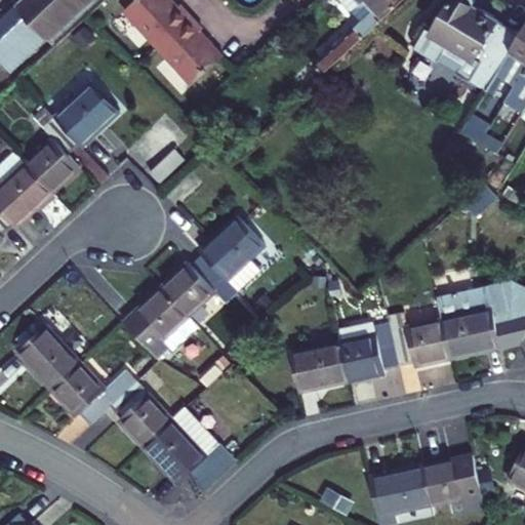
[(90,0),(23,0),(0,22),(0,61),(11,74),(90,0)]
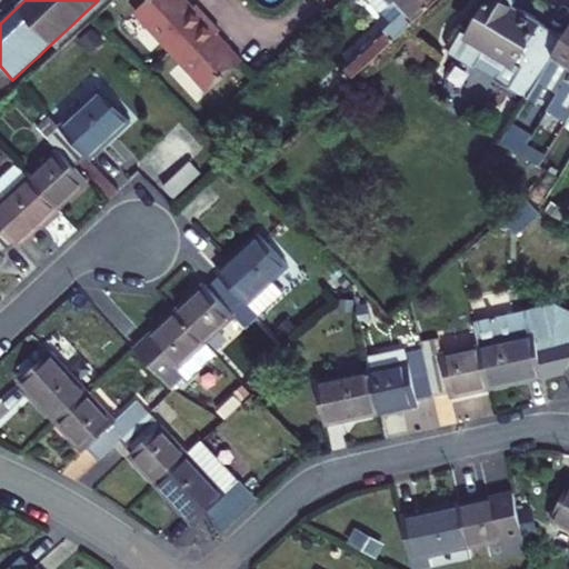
[(181,0),(145,0),(132,12),(169,52),(169,53),(205,20),(193,7),(190,9),(181,0)]
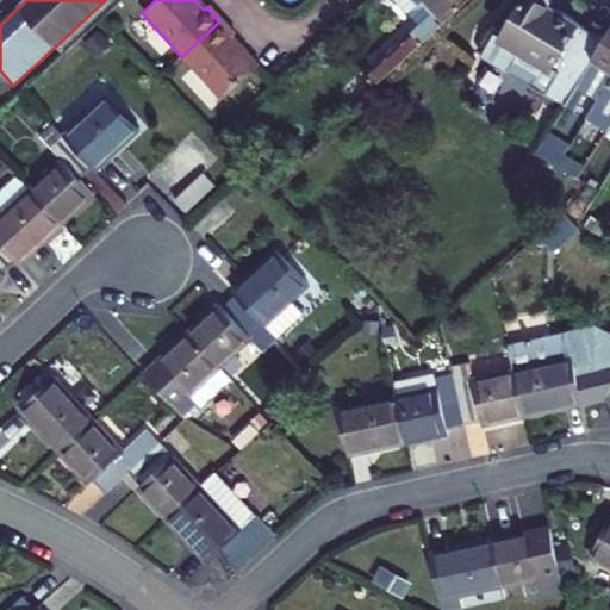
[(350,109),(423,43),(470,0),(390,0),(417,29),(342,98),(350,109)]
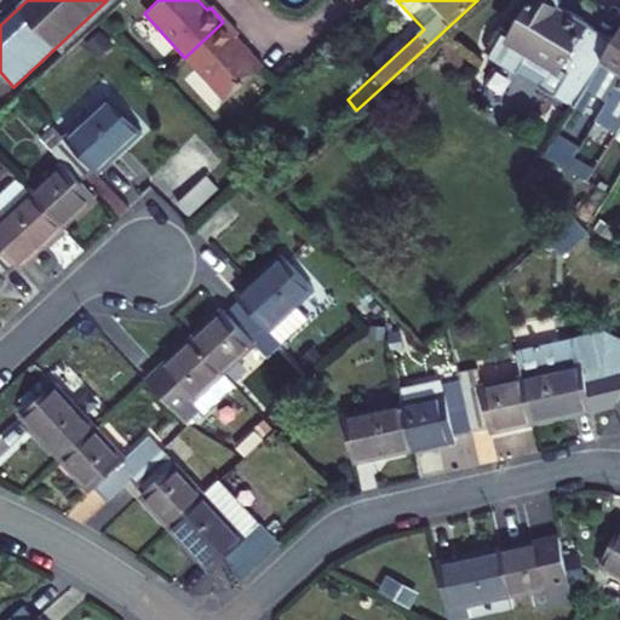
[(573,109),(577,103),(615,42),(558,9),(561,4),(560,0),(533,0),(509,40),(503,36),(491,58),(516,75),(529,55),(555,69),(541,90),(573,109)]
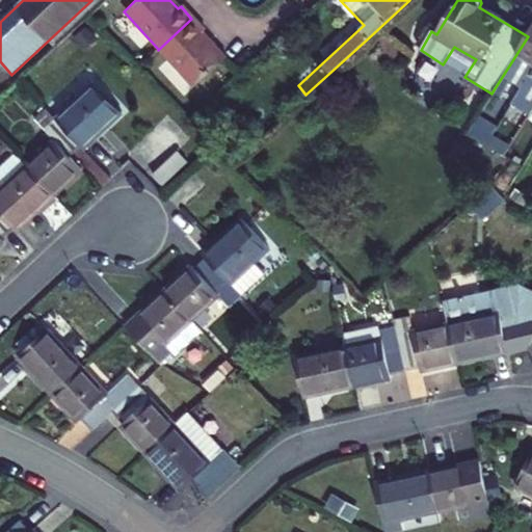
[(203,31),(191,19),(158,50),(191,87),(222,59),(214,50),(200,33),(203,31)]
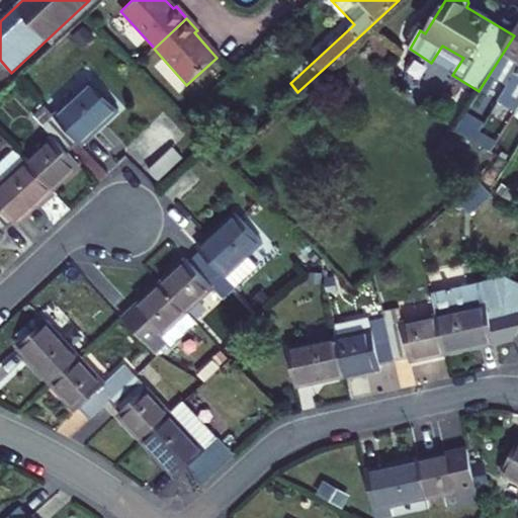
[(507,85),(517,67),(517,27),(514,35),(482,86),(489,90),(496,79),(507,85)]
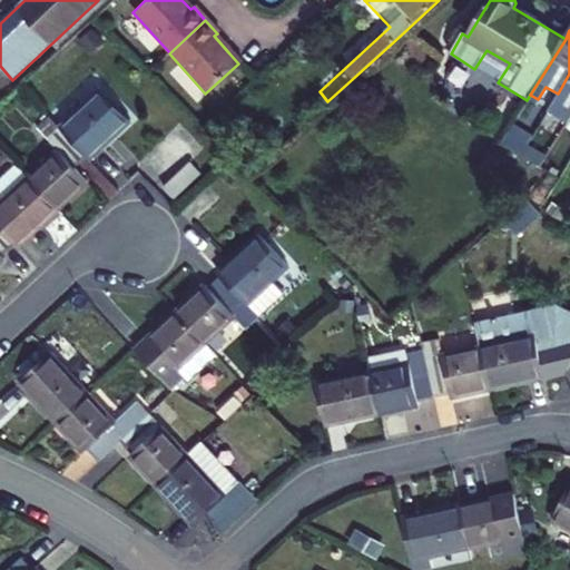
[(569,116),(569,74),(558,94),(548,110),(567,123),(569,118),(569,116)]
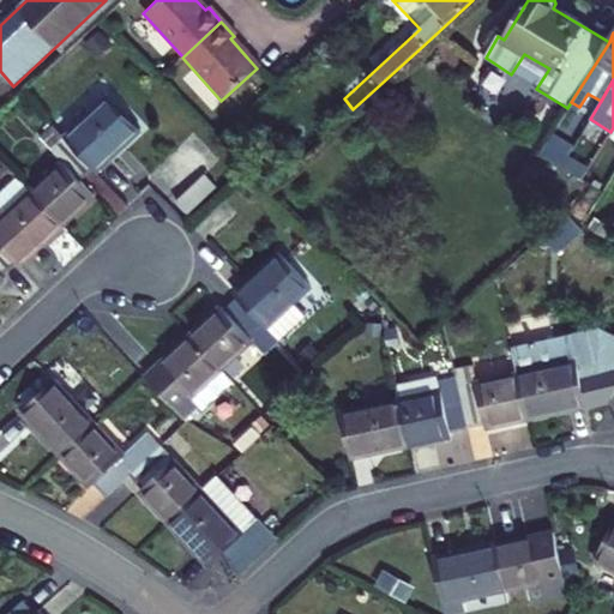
[(108,97),(64,138),(92,169),(95,173),(139,132),(108,97)]
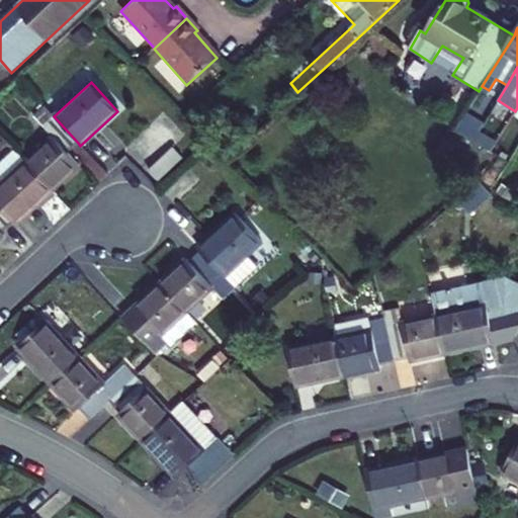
[(54,116),(45,107),(33,117),(52,137),(25,162),(52,190),(79,166),(67,153),(78,143),(54,116)]
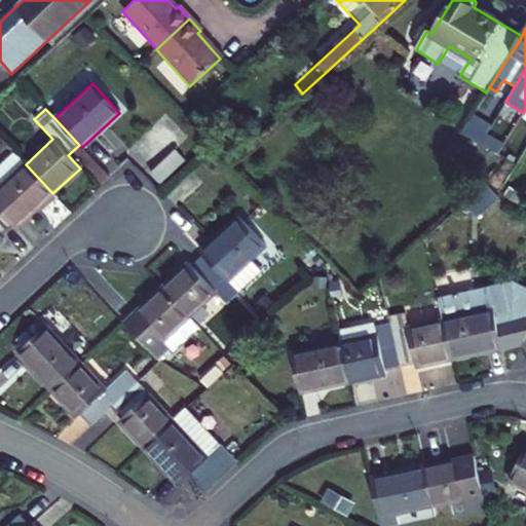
[(471,118),(489,130),(493,122),(476,111),(471,118)]
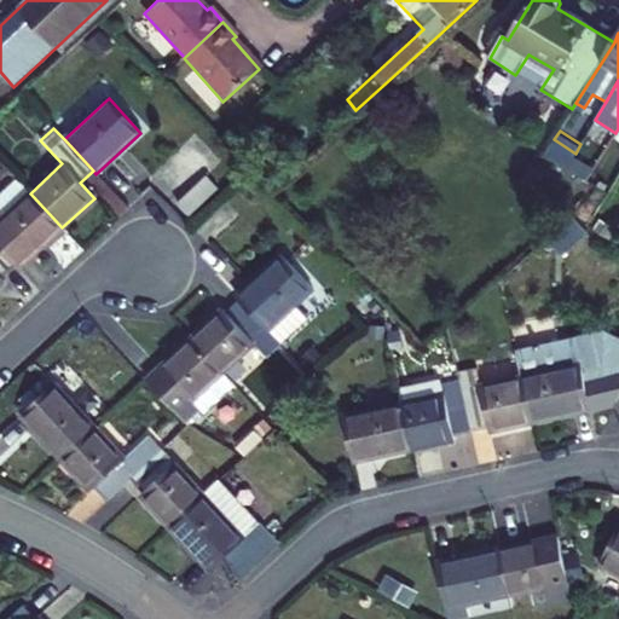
[(576,154),(554,139),(544,157),(566,169),(576,154)]
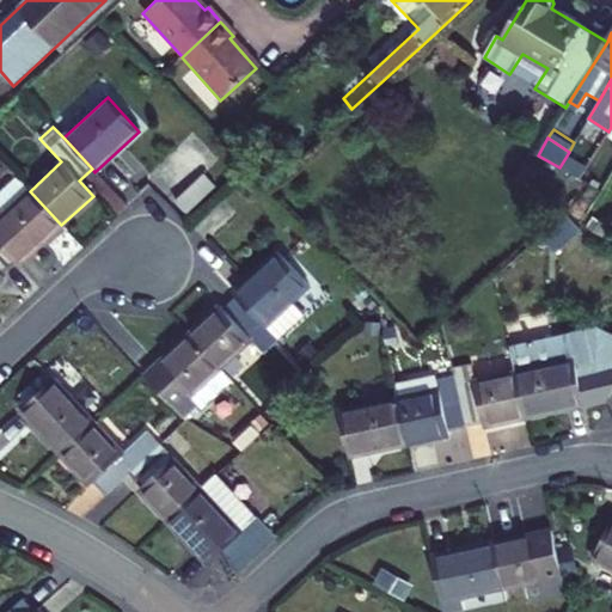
[(184,142),(154,172),(179,197),(202,176),(209,169),(184,142)]
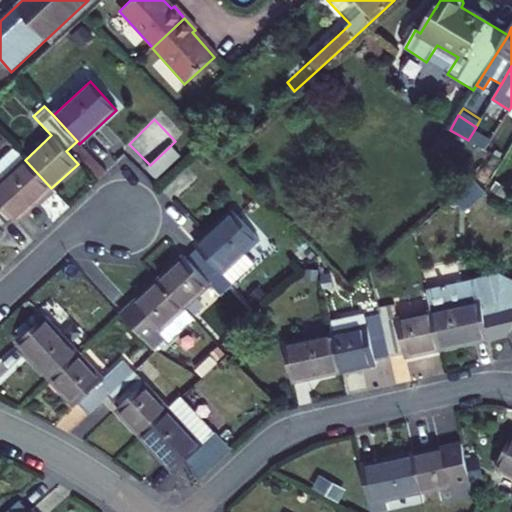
[(508,152),(490,141),(485,151),(502,161),(508,152)]
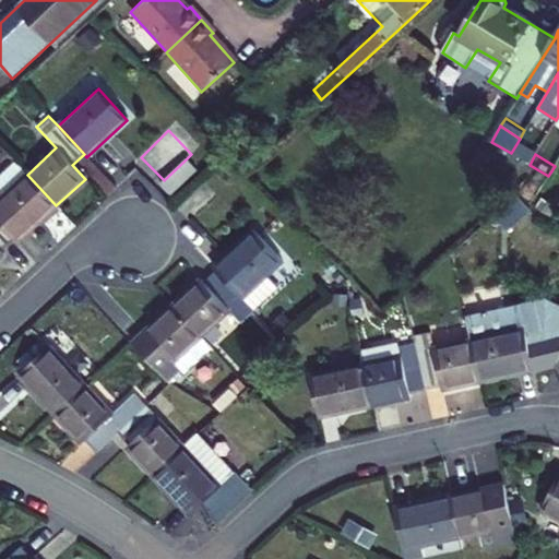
[(161,185),(174,199),(199,176),(185,161),(161,185)]
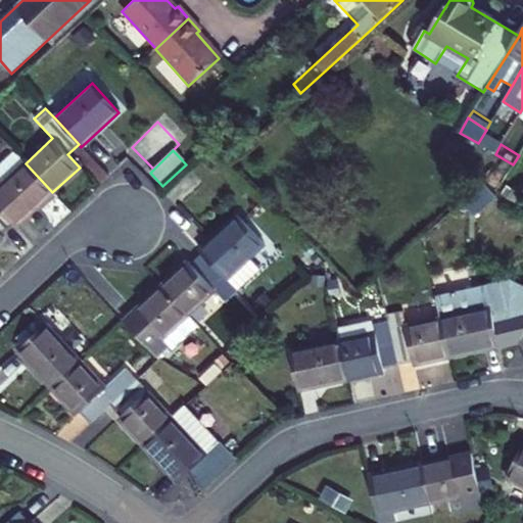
[(15,227),(52,192),(26,163),(1,186),(0,184),(0,209),(12,224),(15,227)]
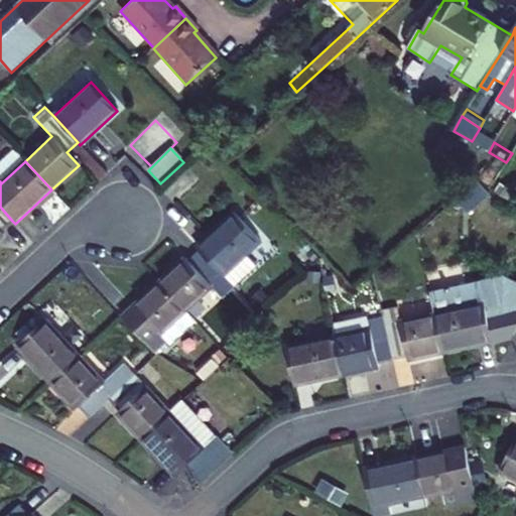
[(464,207),(473,212),(490,188),(479,181),(449,207),(456,214),(464,207)]
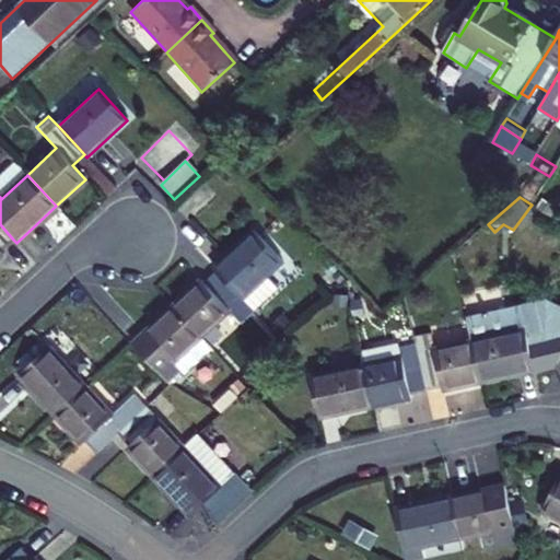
[(559,212),(559,211),(551,206),(548,212),(557,218),(559,212)]
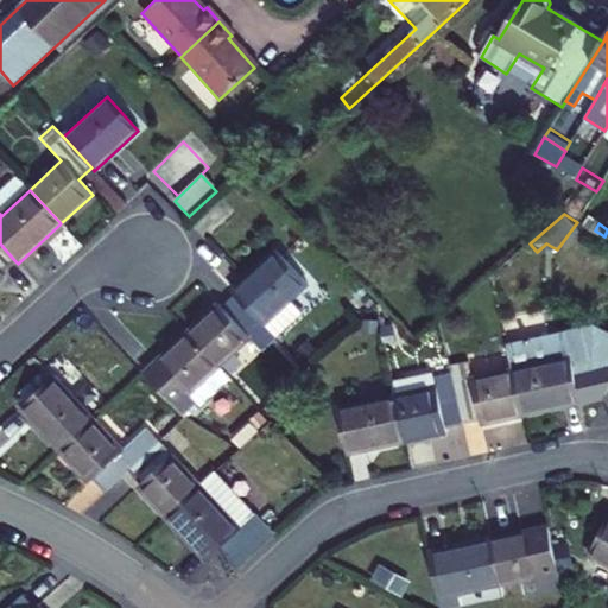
[(2,272),(14,260),(0,244),(0,279),(5,276),(2,272)]
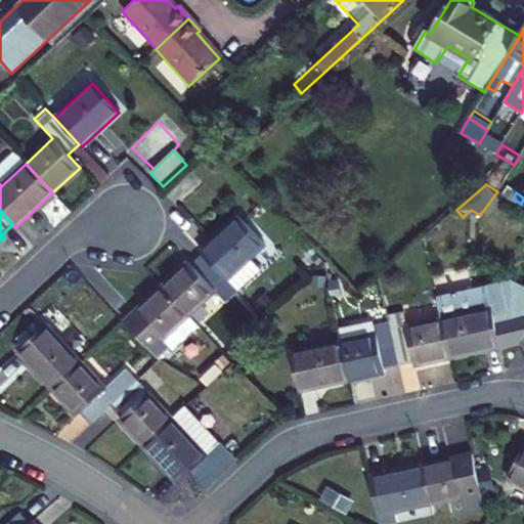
[(236,217),(199,252),(201,255),(235,292),(247,281),(236,270),(263,246),(236,217)]
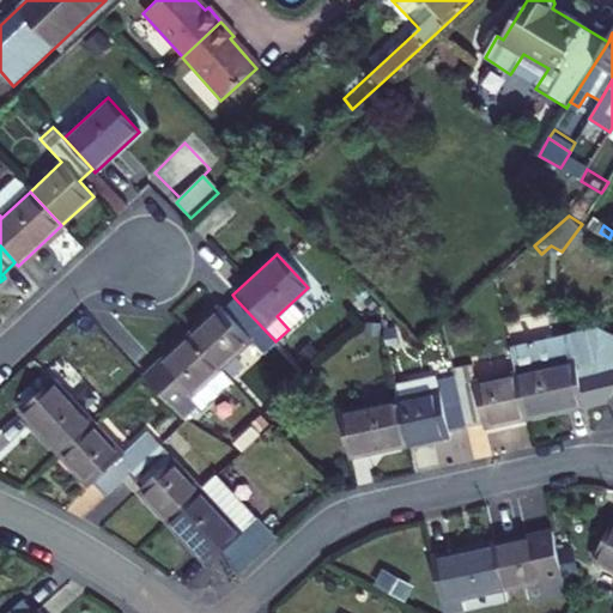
[(263,353),(275,341),(235,298),(223,310),(219,307),(189,335),(222,370),(252,340),(263,353)]
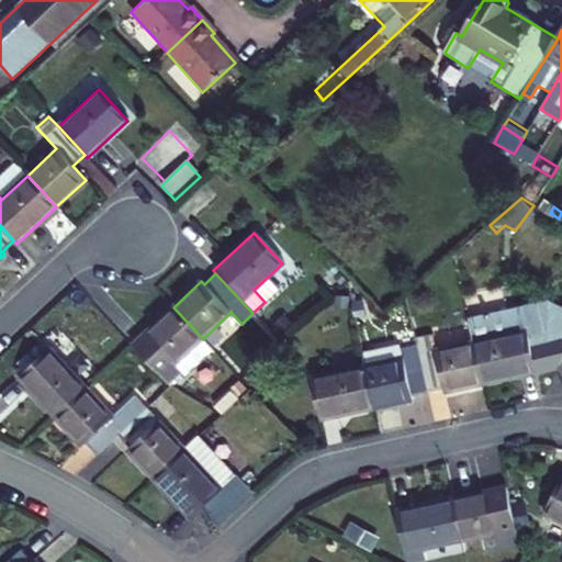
[(203,339),(173,307),(145,335),(132,347),(135,349),(169,386),(182,375),(173,367),(203,339)]
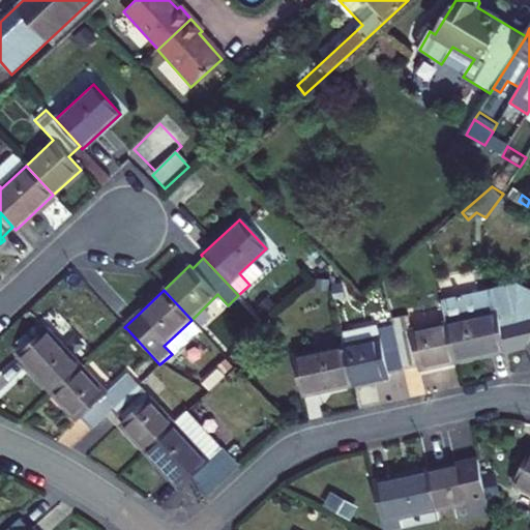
[(493,293),(441,304),(446,323),(454,361),(506,351),(493,293)]
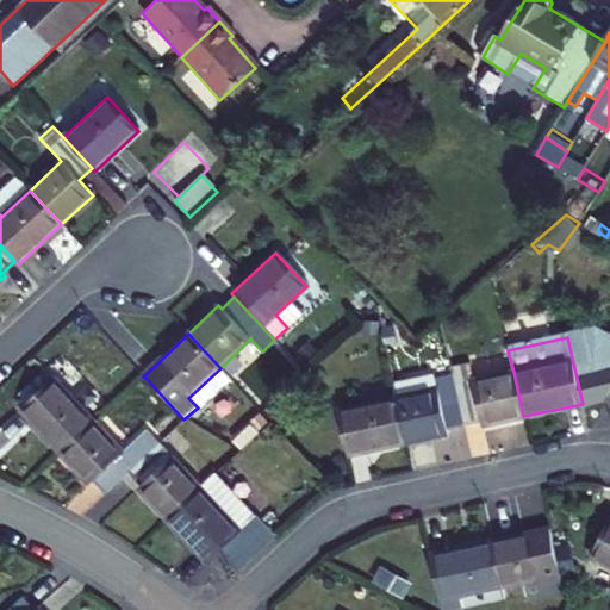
[(322,375),(335,363),(330,356),(316,369),(322,375)]
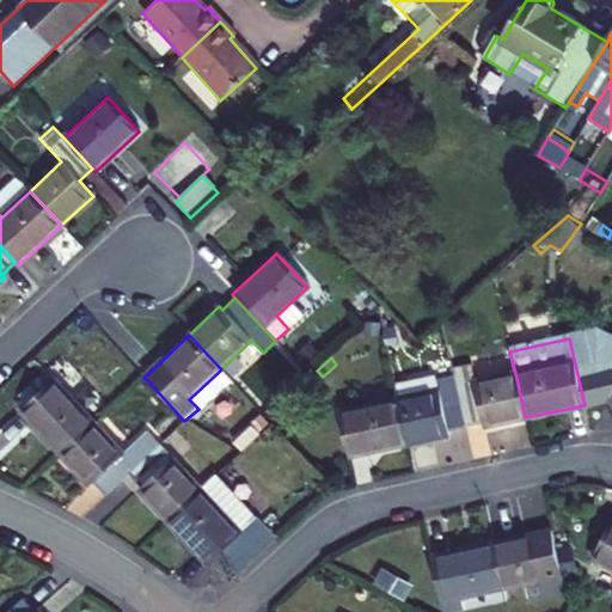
[(483,427),(525,417),(515,373),(473,381),(470,366),(453,371),(454,377),(465,428),(482,424),(483,427)]
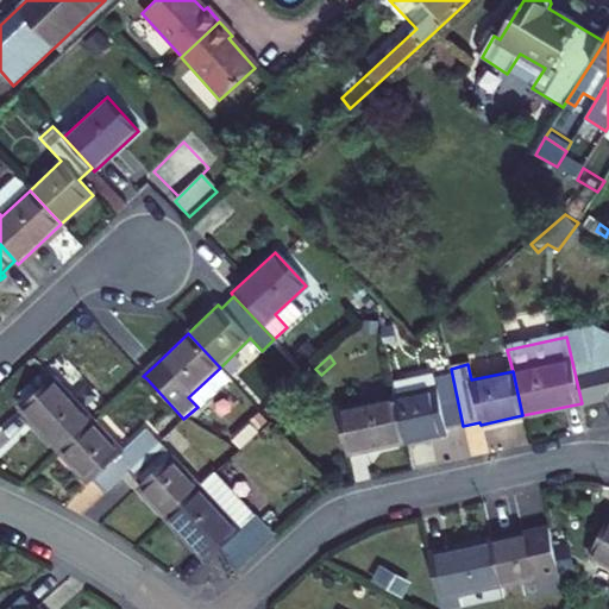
[(433,374),(393,383),(396,396),(437,388),(434,378),(433,374)]
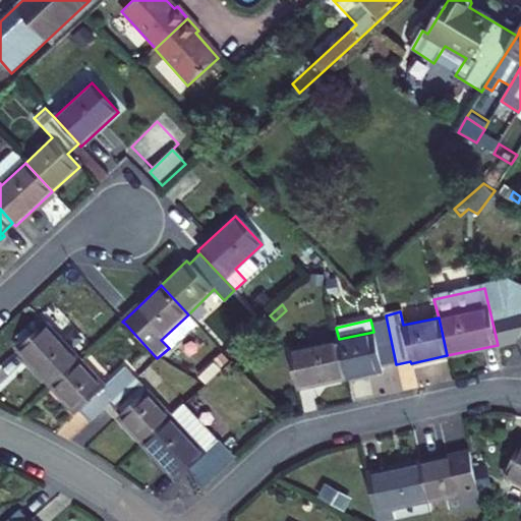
[(382,367),(396,364),(387,321),(371,324),(373,332),(339,339),(347,377),(383,369),(382,367)]
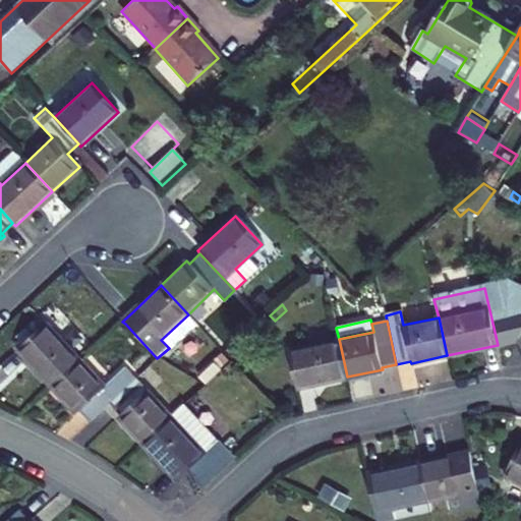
[(17,351),(52,387),(80,360),(47,325),(17,351)]
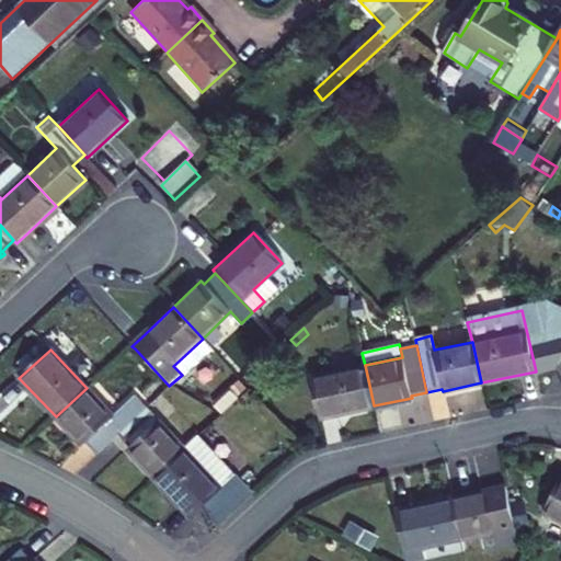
[(319,420),(374,405),(365,365),(310,377),(319,420)]
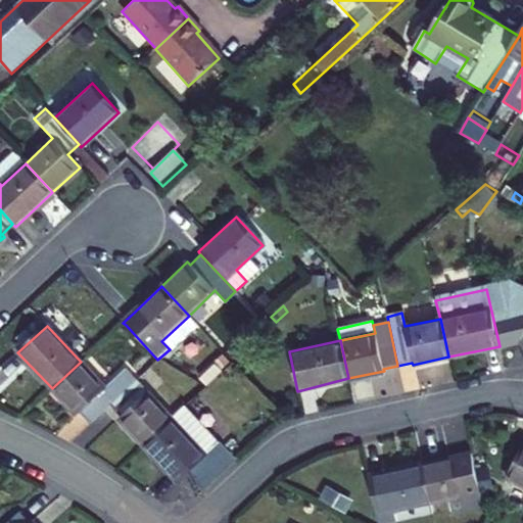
[(106,389),(81,362),(52,388),(77,417),(80,413),(89,424),(110,405),(136,380),(127,371),(106,389)]
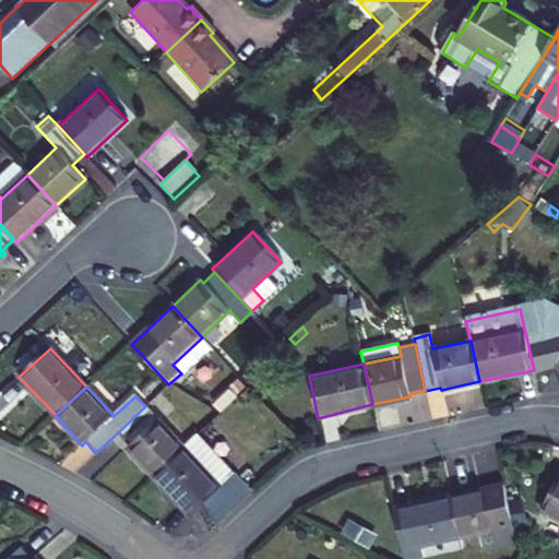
[(182,448),(145,406),(118,432),(130,445),(126,449),(152,476),(182,448)]
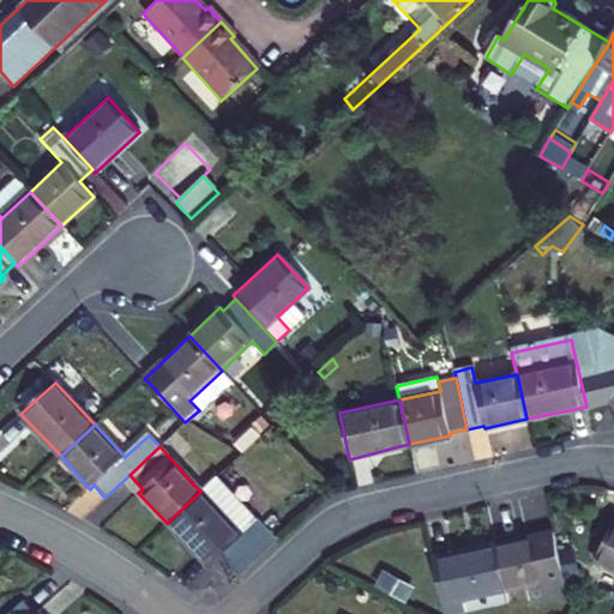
[(216,476),(200,492),(220,511),(234,497),(216,476)]
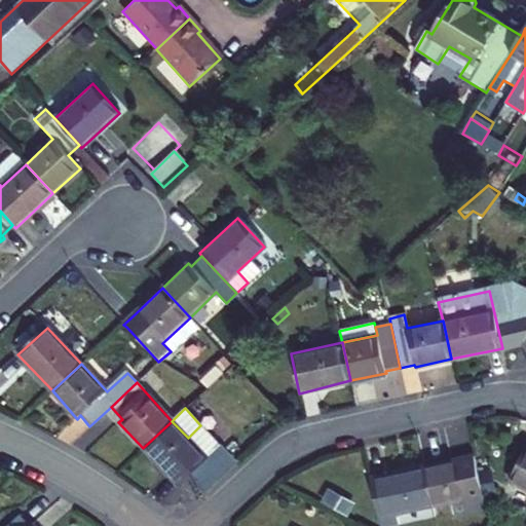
[(188,438),(172,421),(143,448),(178,486),(186,478),(220,447),(200,425),(188,438)]
